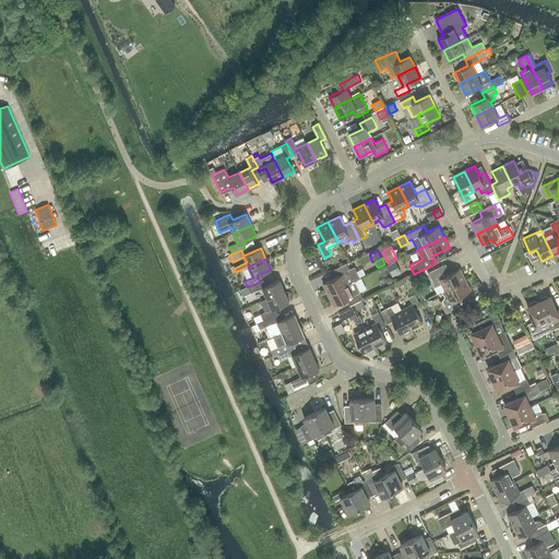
[(336,277),(323,284),(329,295),(348,285),(355,282),(360,278),(354,266),(349,269),(347,263),(333,271),(336,277)]
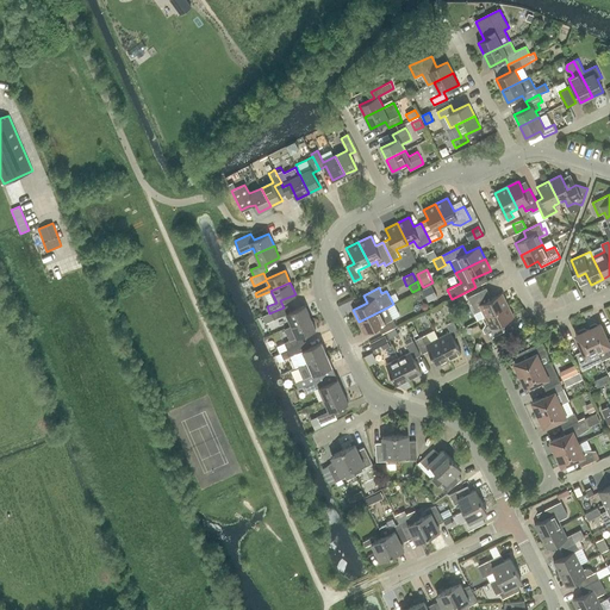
[(431,287),(424,291),(429,303),(437,299),(431,287)]
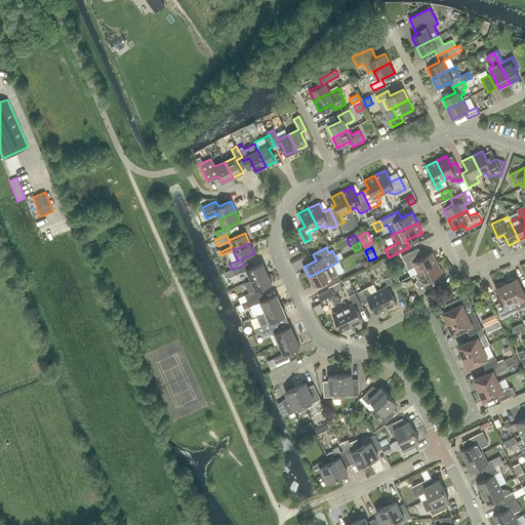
[(432,252),(420,258),(416,249),(403,255),(409,270),(408,271),(410,276),(415,274),(437,263),(432,252)]
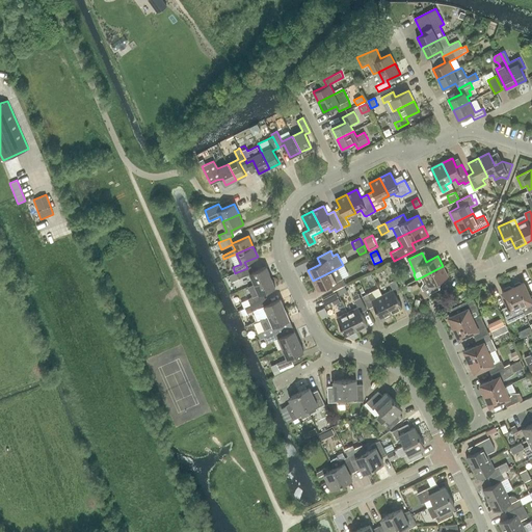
[(402,266),(398,259),(394,261),(390,263),(394,270),(402,266)]
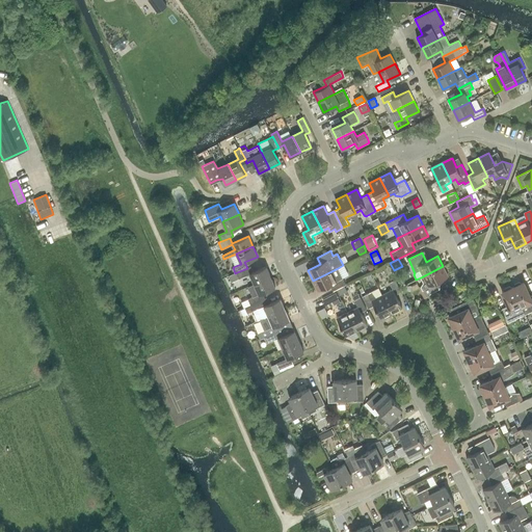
[(235,273),(229,276),(232,282),(239,278),(249,273),(255,284),(271,276),(266,266),(254,272),(250,266),(247,268),(237,272),(235,273)]
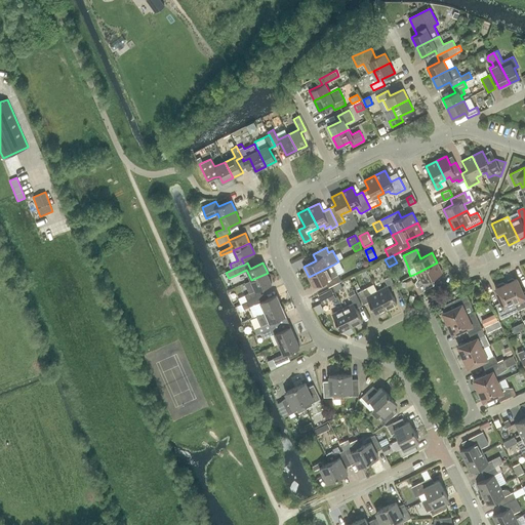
[(431,279),(442,273),(437,263),(415,274),(418,279),(416,283),(420,291),(434,285),(431,279)]
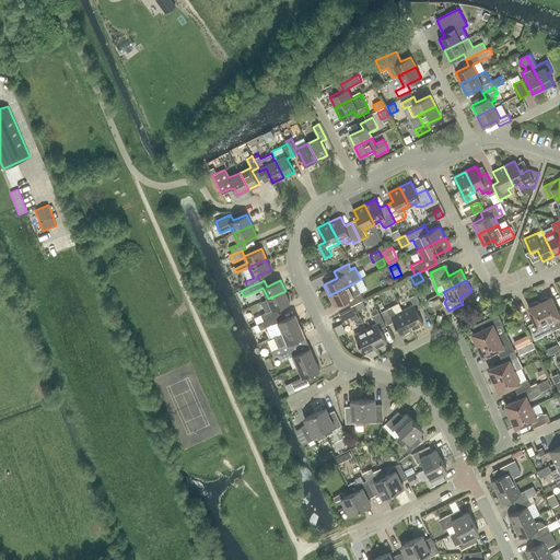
[(349,286),(329,295),(335,306),(347,300),(351,306),(364,300),(359,289),(356,282),(349,286)]
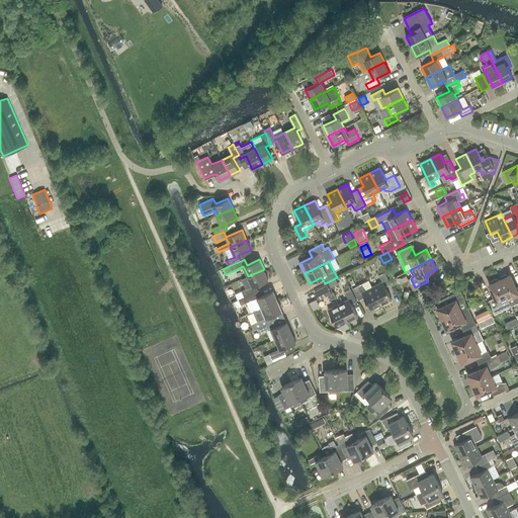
[(268,279),(264,269),(248,276),(242,279),(246,289),(242,291),(244,296),(258,290),(256,285),(268,279)]
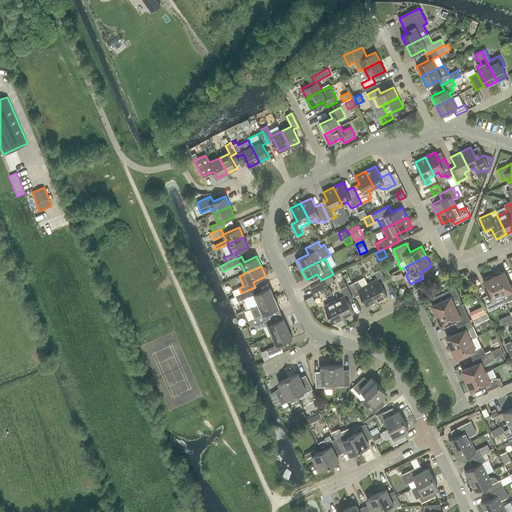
[(381,283),(386,281),(381,269),(375,272),(378,279),(368,284),(377,301),(387,296),(381,283)]
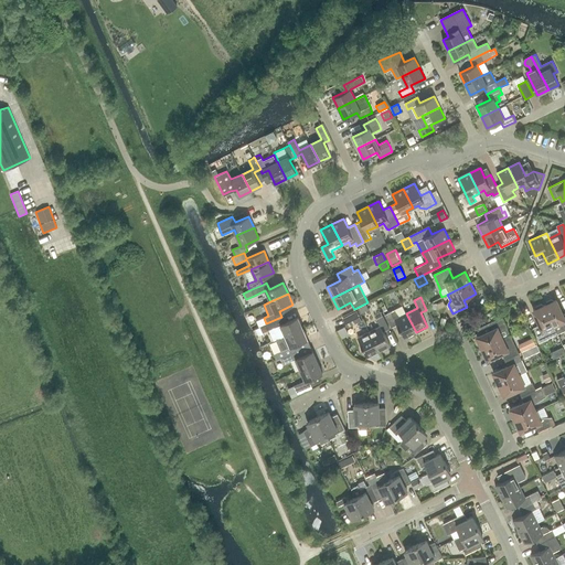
[(554,301),(552,300),(546,302),(546,305),(545,305),(557,333),(564,330),(564,312),(563,315),(556,300),(554,301)]
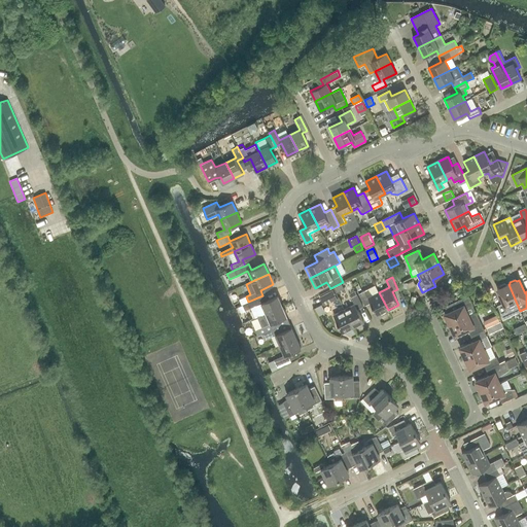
[(337,291),(344,288),(342,283),(335,286),(337,291)]
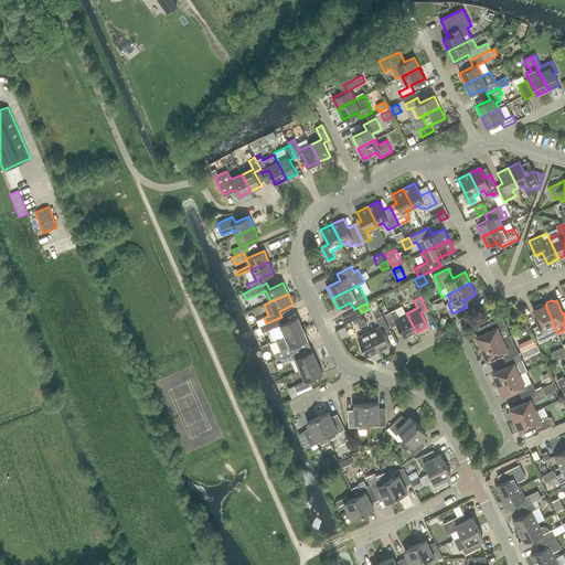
[(554,326),(545,305),(543,306),(542,305),(536,307),(535,309),(533,310),(540,324),(533,328),(540,342),(557,333),(554,326)]
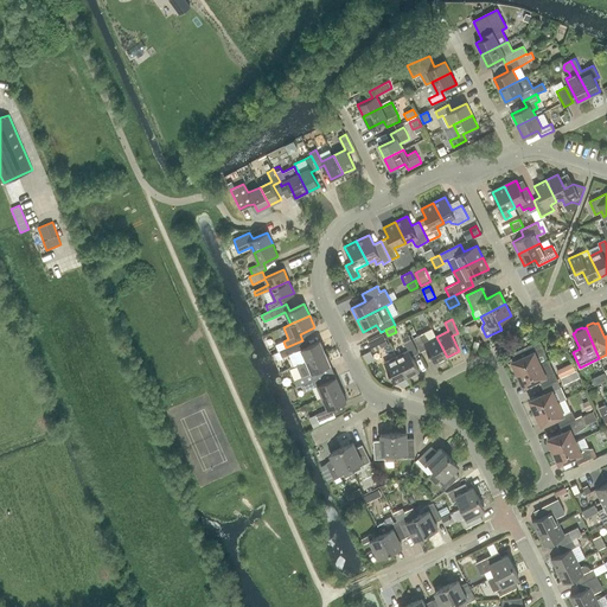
[(447,357),(436,337),(429,340),(425,333),(414,338),(421,352),(427,349),(434,364),(447,357)]
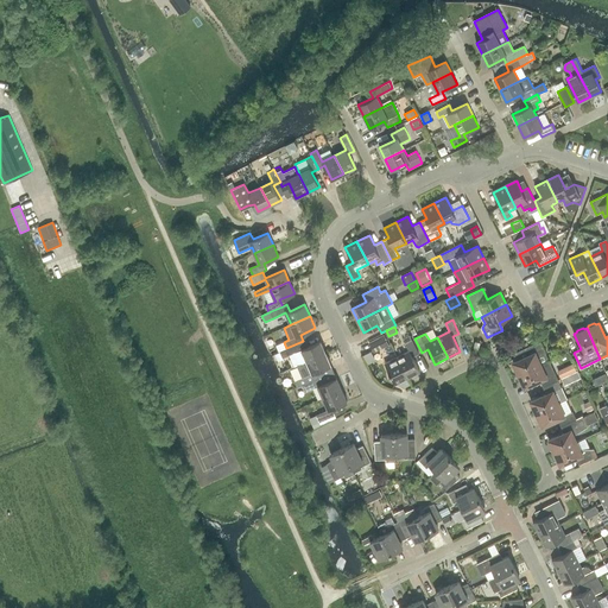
[(384,335),(369,342),(374,352),(388,343),(388,342),(385,337),(384,335)]
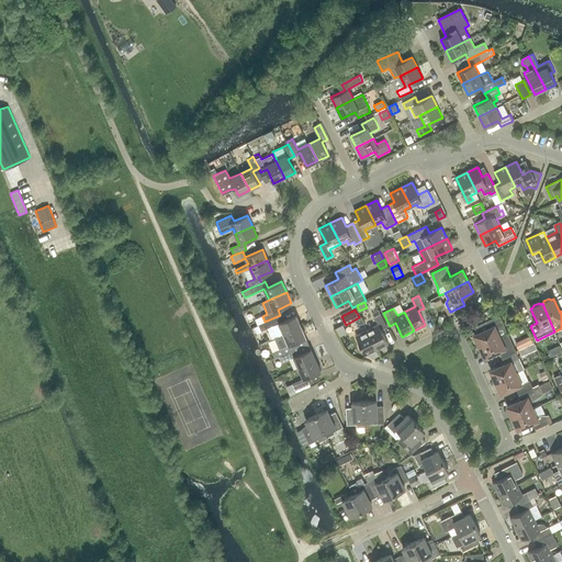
[(381,329),(388,327),(381,314),(374,317),(379,325),(367,330),(377,349),(389,344),(381,329)]
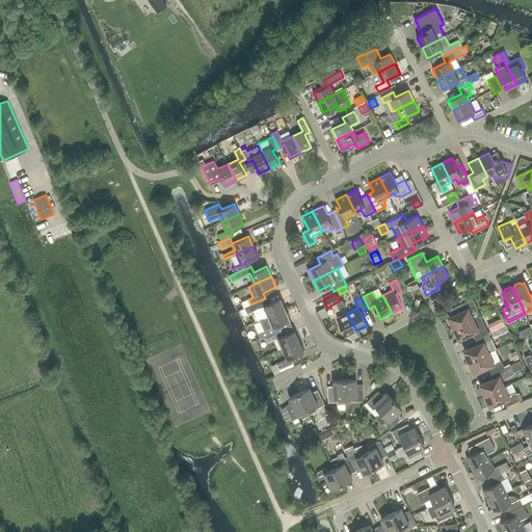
[(462,311),(449,318),(454,327),(473,319),(481,316),(473,297),(459,304),(462,311)]
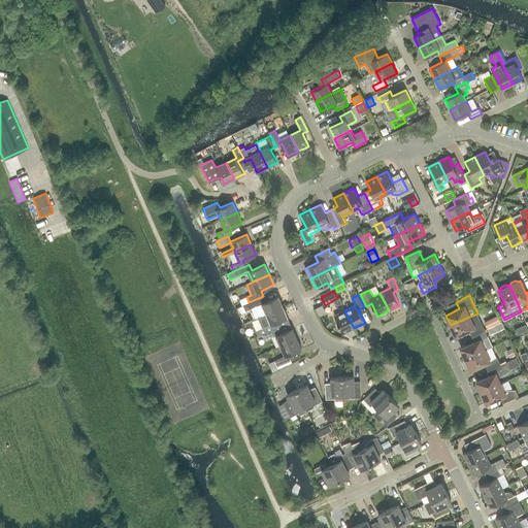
[(263,296),(249,302),(252,308),(255,306),(260,317),(266,314),(283,306),(278,296),(265,302),(263,296)]
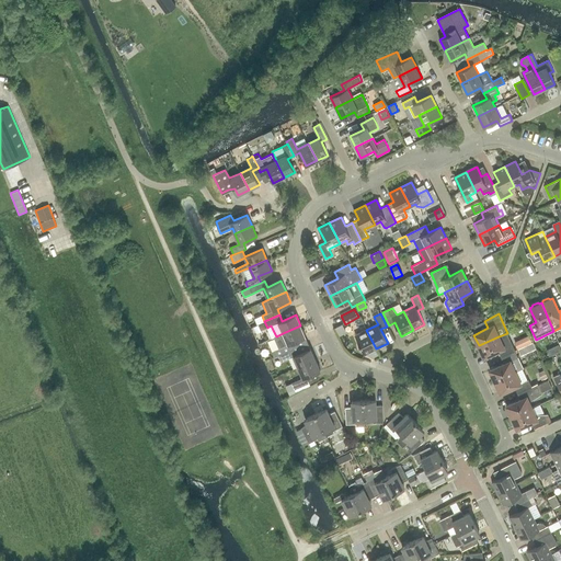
[(346,332),(342,324),(335,328),(340,336),(346,332)]
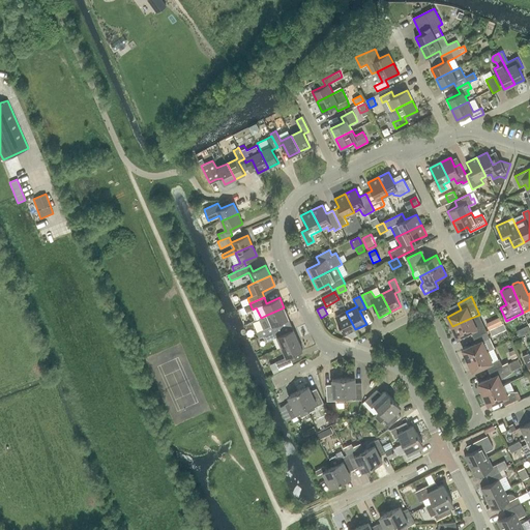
[(289,318),(284,307),(267,315),(261,318),(265,328),(257,331),(260,337),(264,335),(278,329),(275,324),(289,318)]
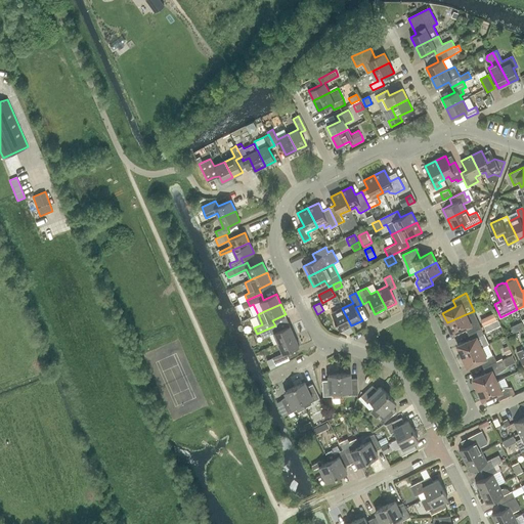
[(351,325),(342,308),(332,313),(341,332),(351,325)]
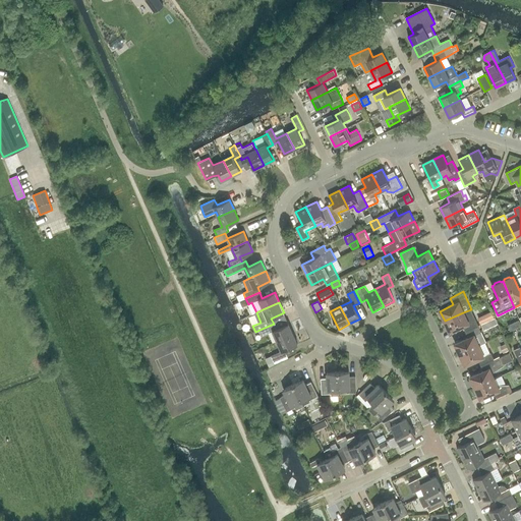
[(487,321),(495,317),(491,311),(484,314),(478,317),(481,324),(487,321)]
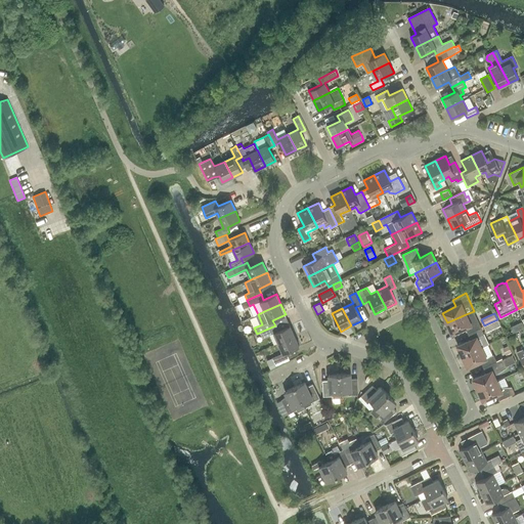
[(471,324),(466,314),(447,322),(452,334),(465,328),(468,334),(481,328),(478,320),(471,324)]
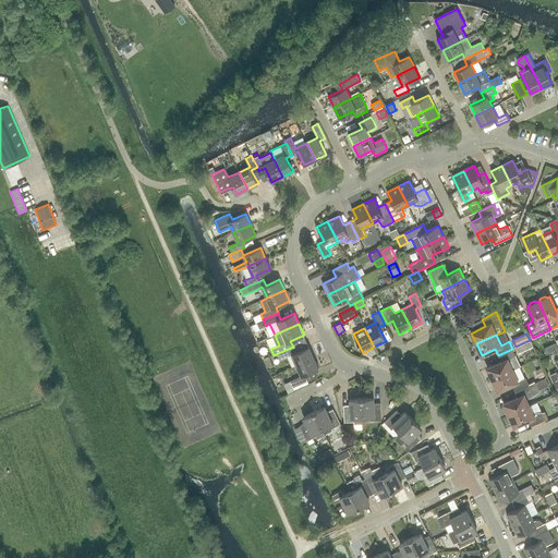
[(295,353),(293,347),(278,353),(280,360),(292,354),(296,365),(314,358),(310,347),(295,353)]
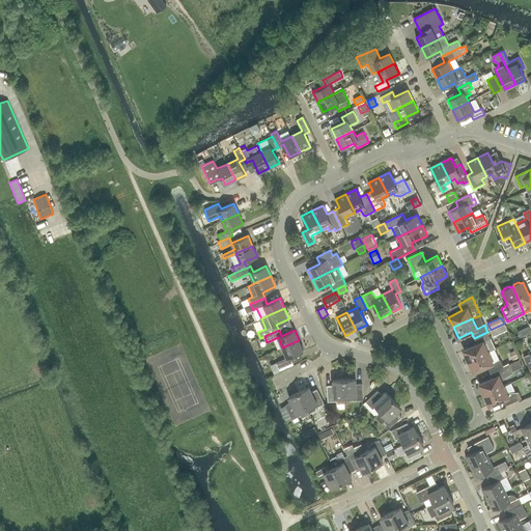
[(496,348),(491,338),(487,332),(474,338),(477,344),(464,351),(469,361),(495,348),(496,348)]
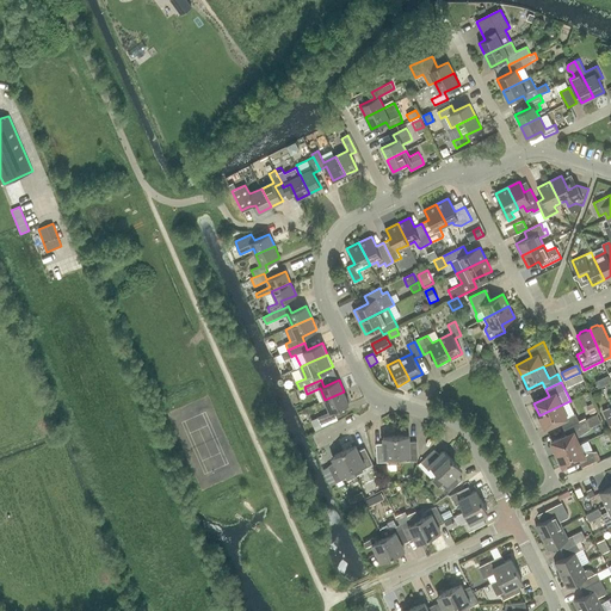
[(349,403),(344,392),(325,400),(329,412),(318,417),(321,424),(337,417),(334,411),(349,403)]
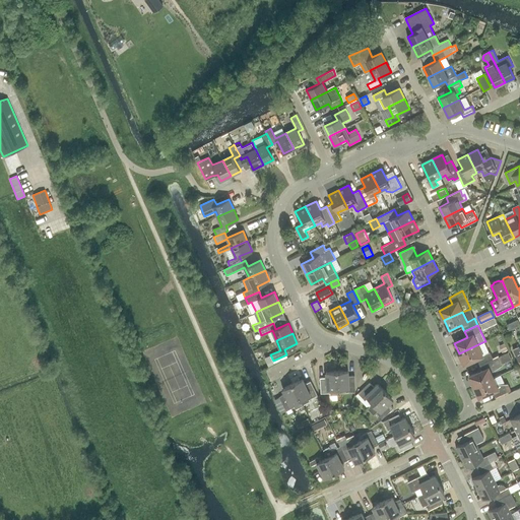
[(493,358),(490,351),(490,352),(484,341),(459,353),(464,364),(477,358),(479,364),(493,358)]
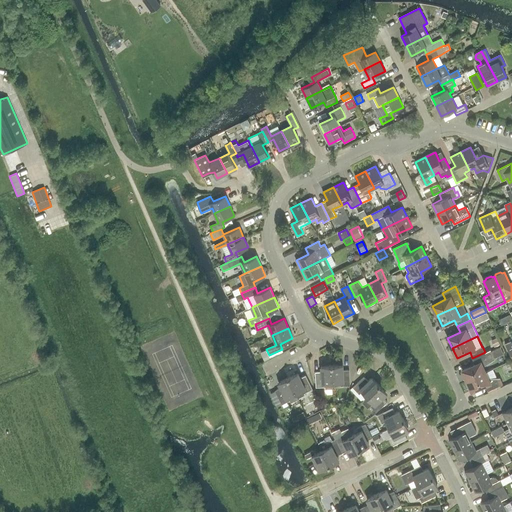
[(500,345),(497,338),(492,340),(495,347),(500,345)]
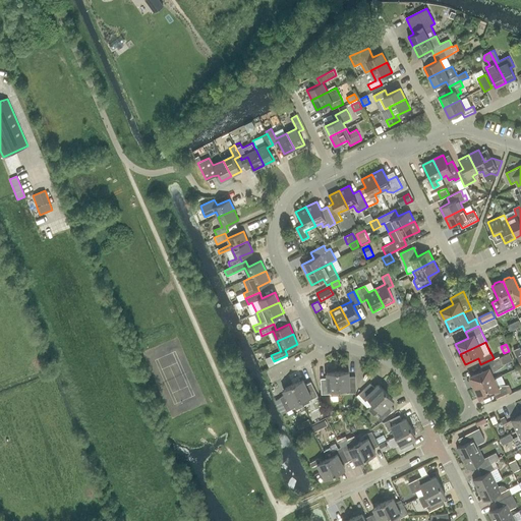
[(500,356),(494,359),(494,358),(480,364),(483,370),(470,377),(475,388),(494,379),(491,373),(504,365),(500,356)]
